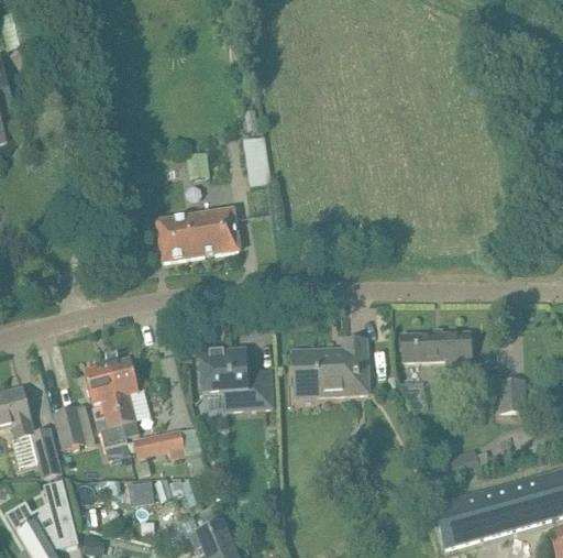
[(34,10),(11,15),(19,48),(34,45),(33,41),(41,39),(34,10)]
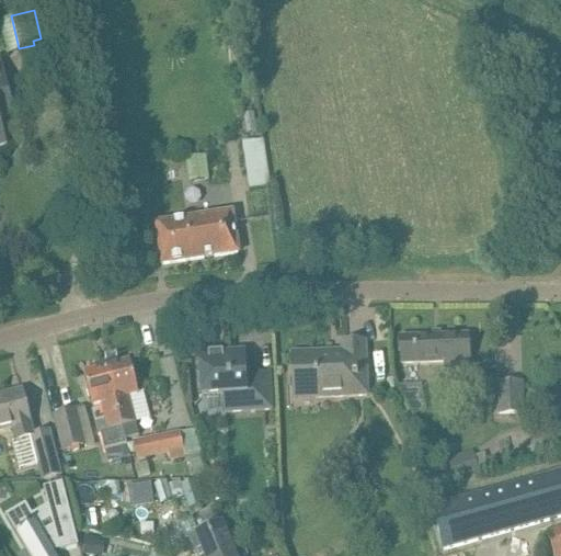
[(228,44),(231,69),(240,67),(237,43),(228,44)]
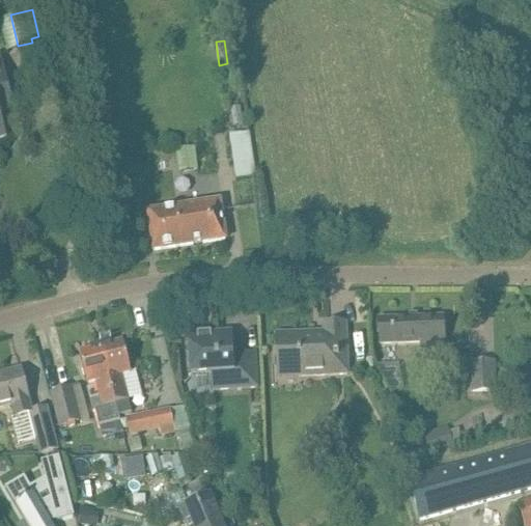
[(0,106),(14,103),(9,85),(1,52),(0,51),(0,136),(6,135),(0,109),(0,106)]
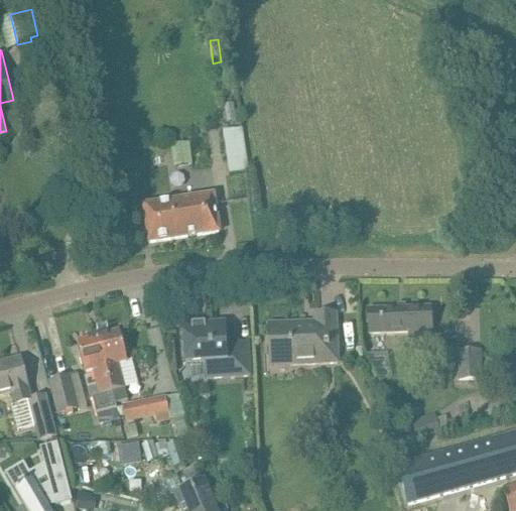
[(224,101),(226,119),(236,117),(233,99),(224,101)]
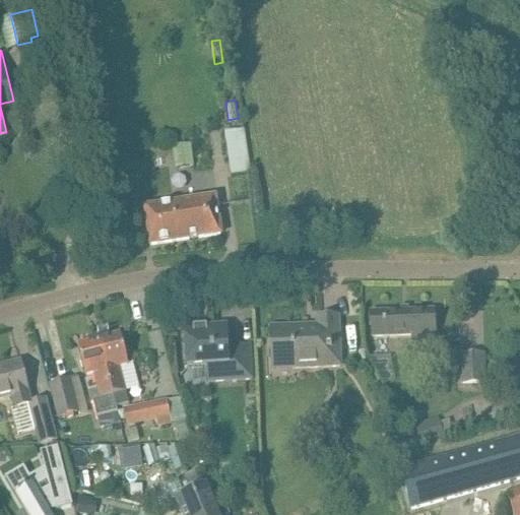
[(244,125),(224,128),(229,156),(248,153),(244,125)]
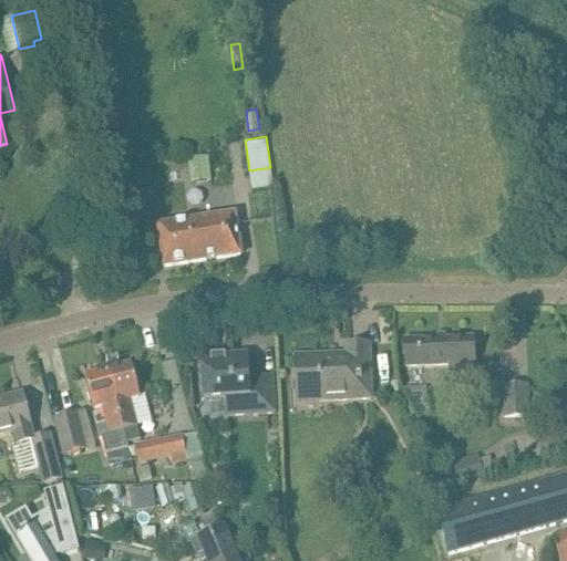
[(187,155),(191,179),(212,177),(208,152),(187,155)]
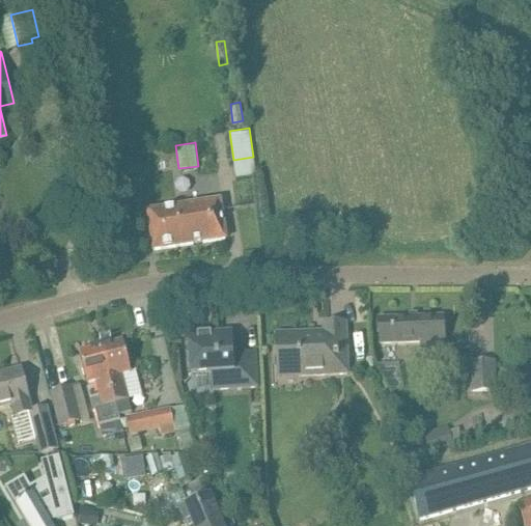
[(148,210),(150,226),(154,247),(226,236),(220,198),(148,210)]
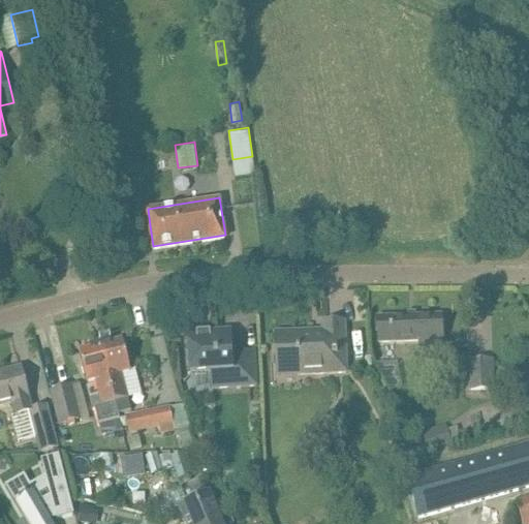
[(272,226),(274,237),(286,236),(284,225),(272,226)]
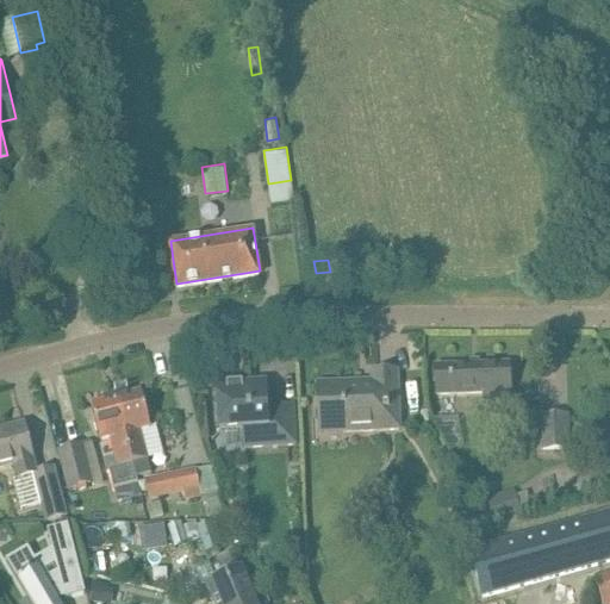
[(436,363),(436,387),(436,390),(483,388),(484,402),(510,400),(509,361),(436,363)]
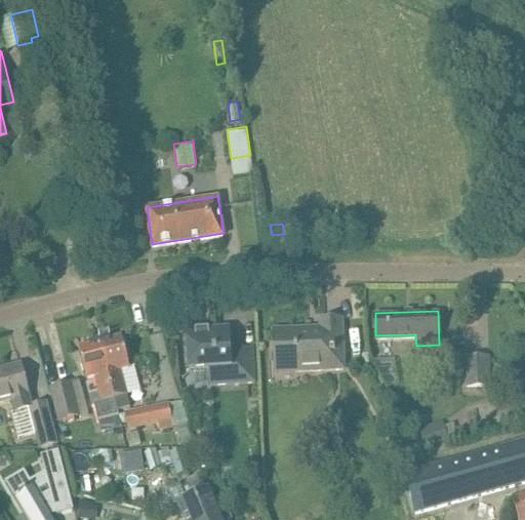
[(274,327),(275,348),(275,359),(295,359),(295,367),(344,366),(341,316),(320,317),(321,325),(274,327)]
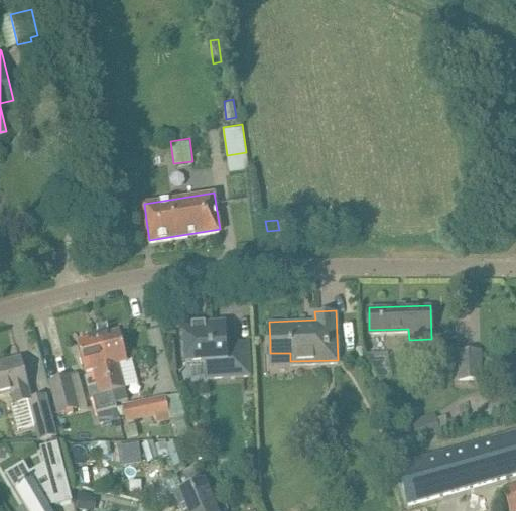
[(207,360),(208,376),(250,373),(249,341),(232,341),(233,345),(227,345),(225,321),(207,322),(206,317),(183,318),(186,361),(207,360)]
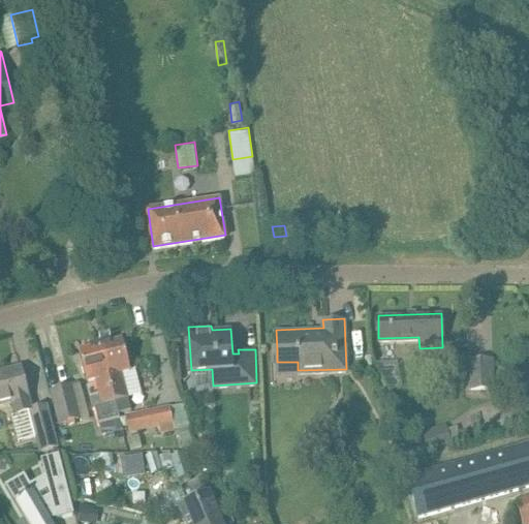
[(131,408),(121,371),(131,368),(123,337),(100,342),(115,399),(119,411),(131,408)]
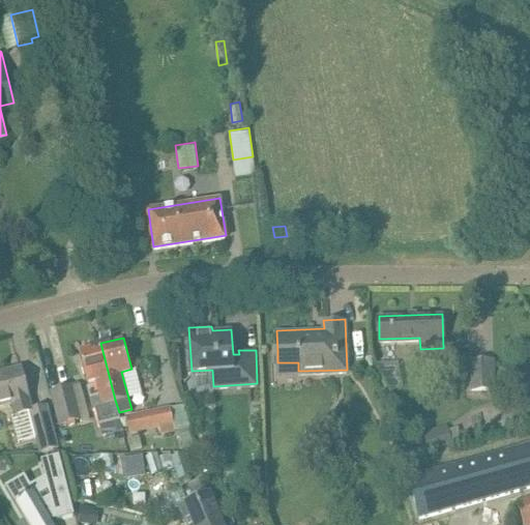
[(115,400),(100,343),(80,349),(87,380),(95,378),(101,401),(94,403),(102,433),(123,428),(119,412),(115,400)]
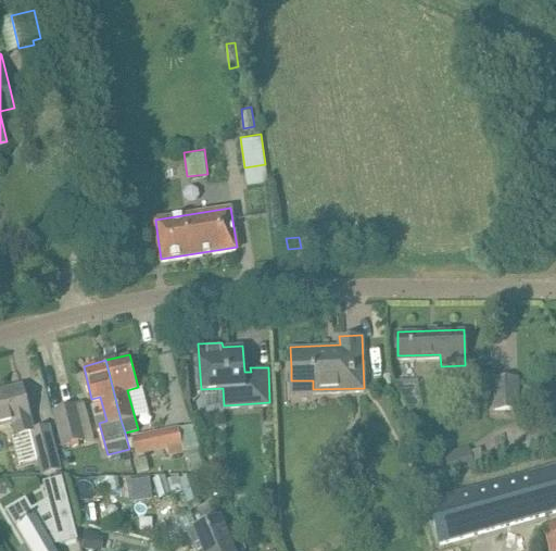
[(493,376),(494,405),(518,404),(517,375),(493,376)]
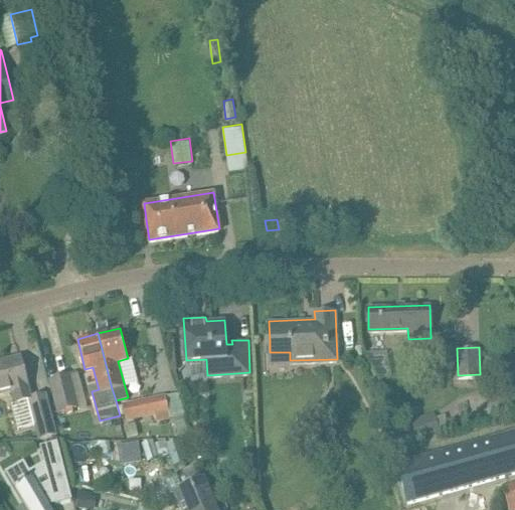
[(44,392),(30,395),(20,355),(0,360),(0,391),(9,389),(13,402),(29,398),(39,438),(53,434),(44,392)]
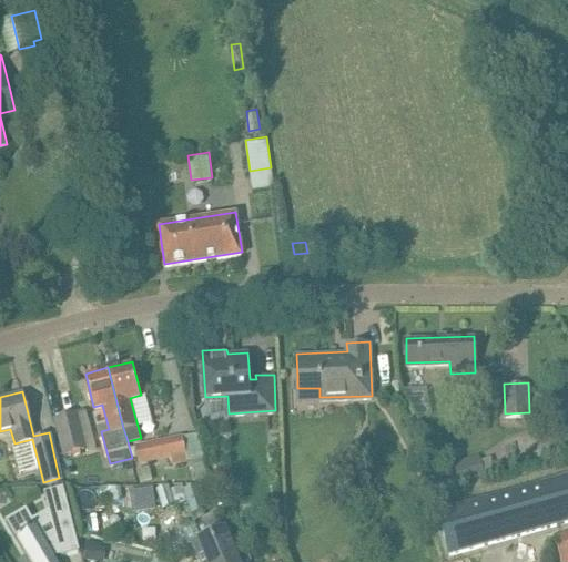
[(57,417),(64,450),(84,446),(75,411),(57,417)]
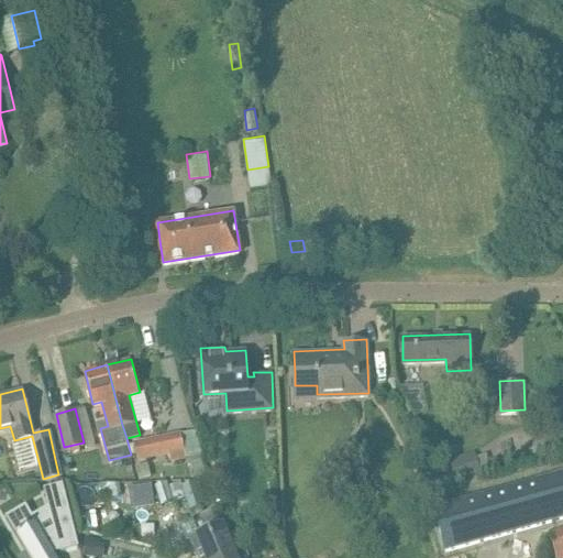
[(186,455),(180,430),(134,440),(135,450),(138,457),(169,450),(170,458),(186,455)]
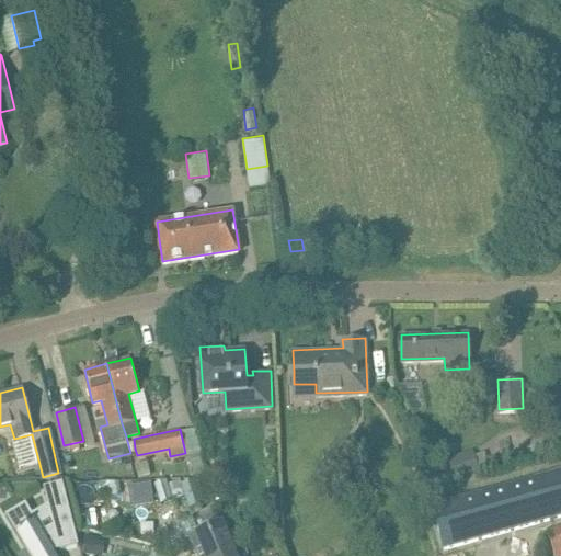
[(202,449),(190,452),(195,473),(207,471),(202,449)]
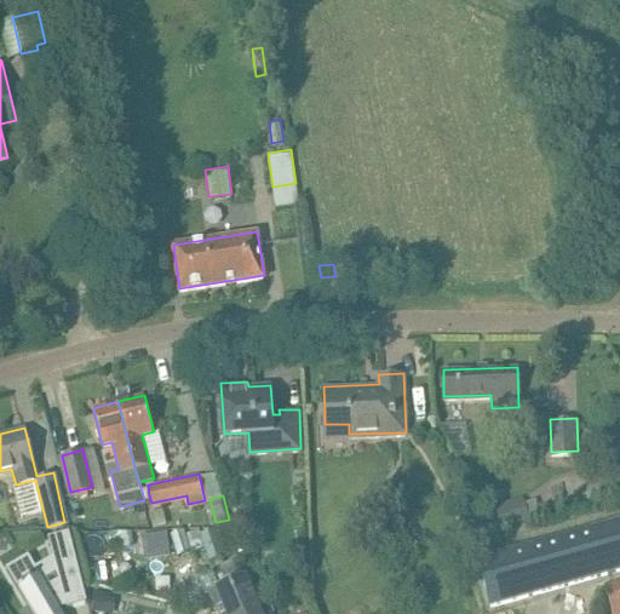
[(160,505),(148,508),(150,517),(151,517),(153,522),(164,521),(160,505)]
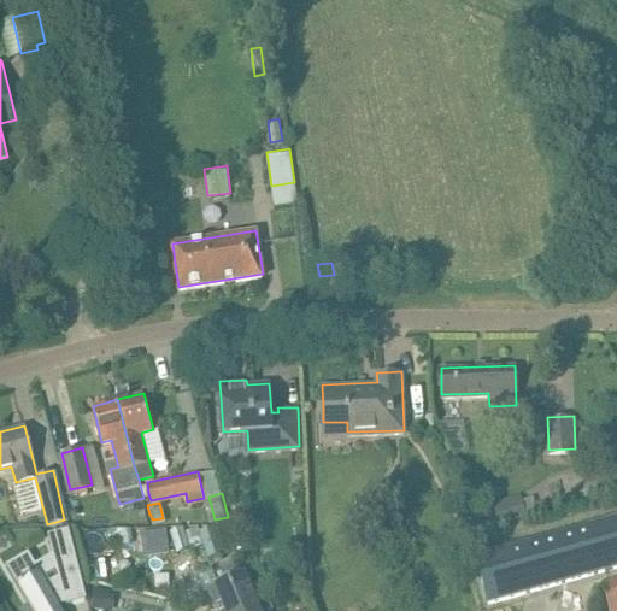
[(616,515),(477,554),(489,600),(616,563),(616,515)]
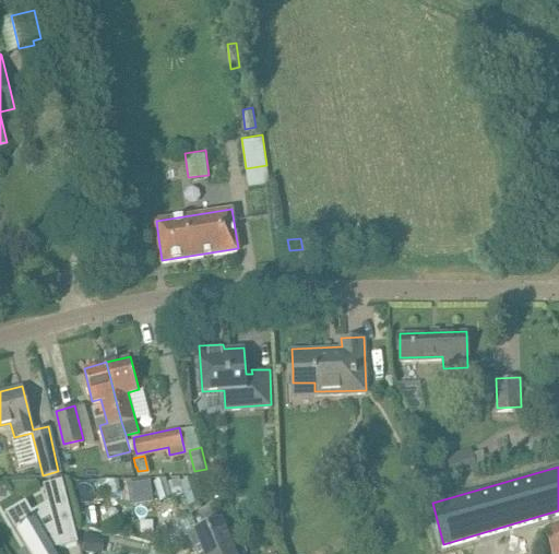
[(204,498),(195,474),(181,479),(180,474),(167,479),(166,474),(154,479),(161,499),(183,492),(188,504),(204,498)]
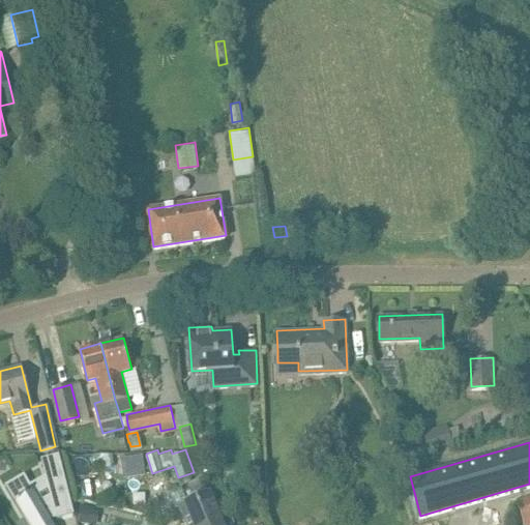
[(95,451),(96,465),(113,464),(113,450),(95,451)]
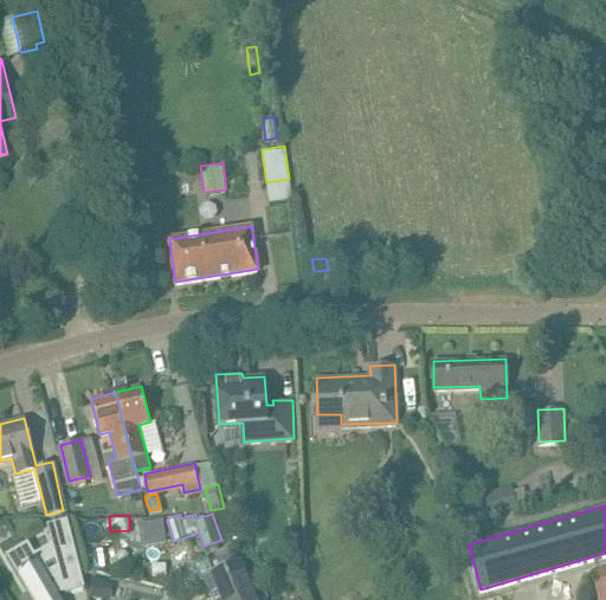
[(85,586),(68,517),(46,522),(52,541),(36,550),(28,540),(6,553),(33,599),(63,599),(59,592),(85,586)]
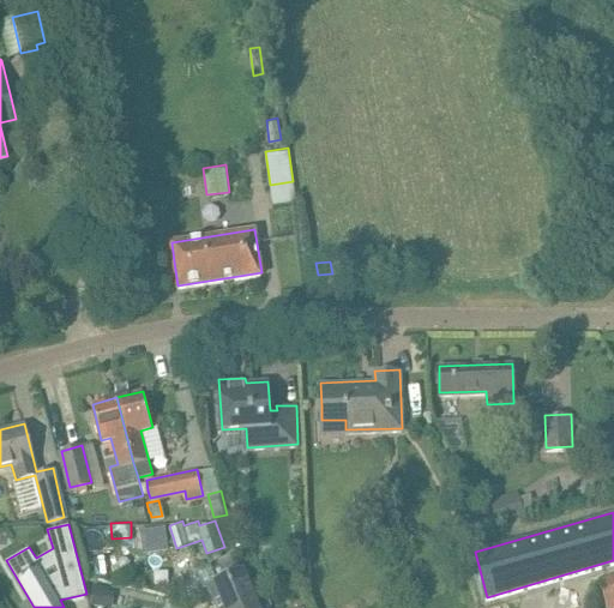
[(217,607),(239,607),(244,606),(240,597),(257,589),(250,571),(239,549),(220,558),(221,563),(212,566),(211,563),(196,569),(204,588),(209,587),(217,607)]
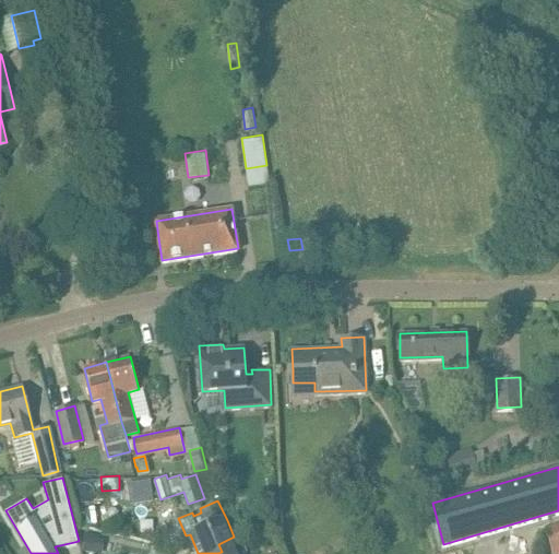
[(260,513),(245,513),(245,527),(260,526),(260,513)]
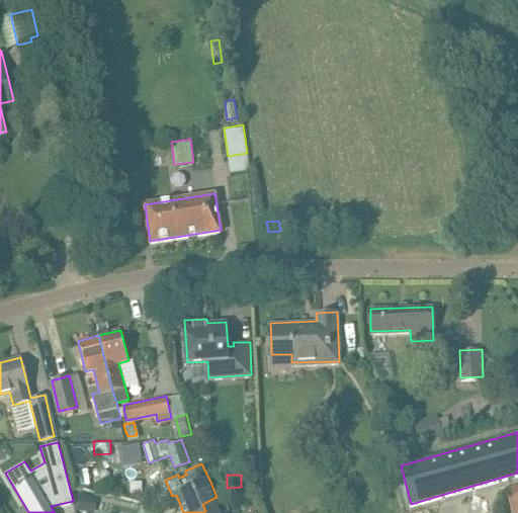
[(517,512),(517,484),(506,488),(513,512),(517,512)]
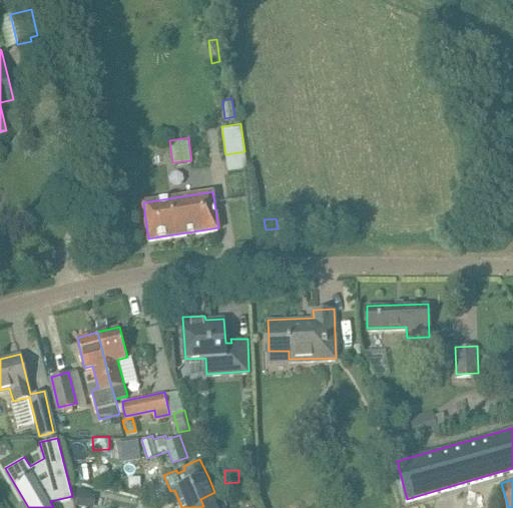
[(79,489),(76,503),(90,506),(93,493),(79,489)]
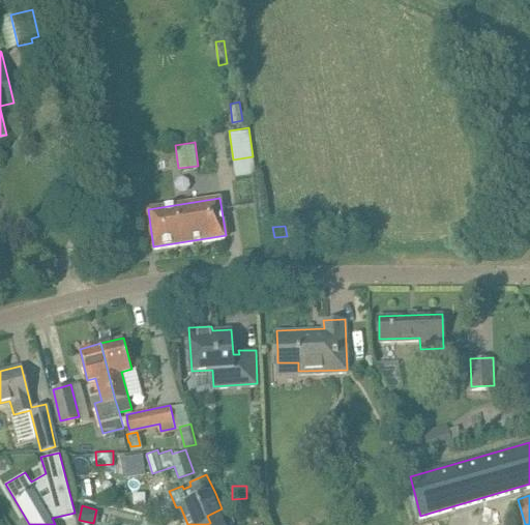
[(210,523),(206,524),(229,524),(228,522),(235,519),(231,511),(224,514),(222,508),(207,516),(210,523)]
